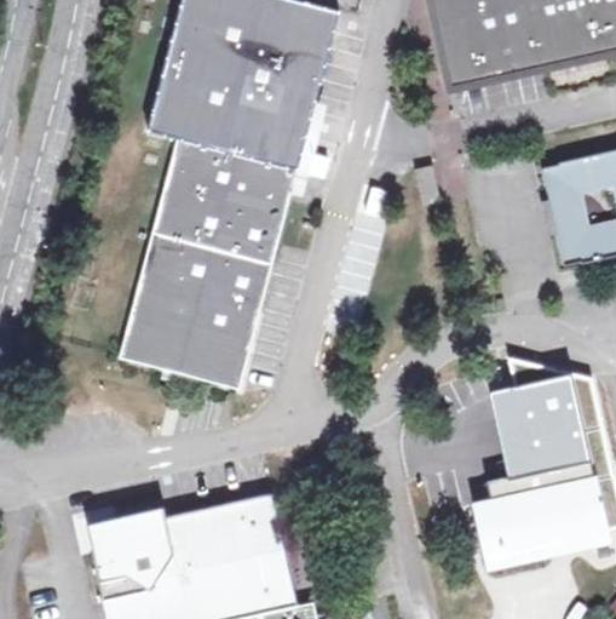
[(119,355),(239,388),(323,73),(340,10),(305,0),(182,0),(148,129),(177,137),(119,355)]
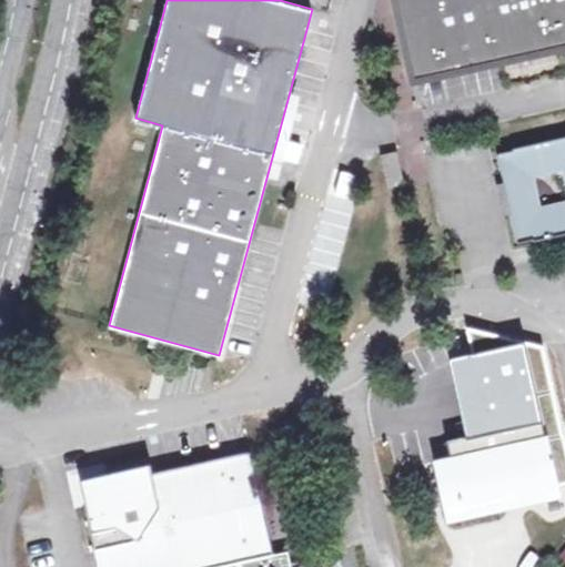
[(564,0),(396,0),(414,77),(497,60),(496,54),(550,43),(551,49),(564,44),(564,0)]
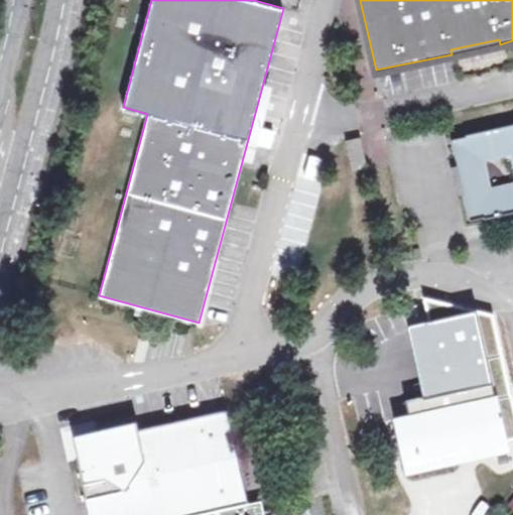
[(512,125),(465,136),(466,137),(451,140),(457,167),(463,196),(469,222),(483,219),(483,220),(512,213),(512,125)]
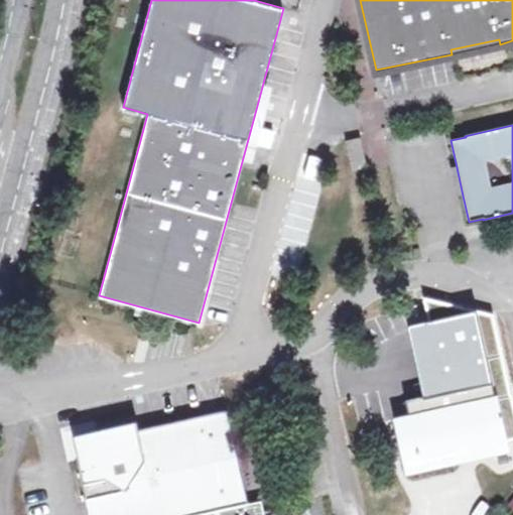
[(457,167),(451,168),(457,197),(463,196),(457,167)]
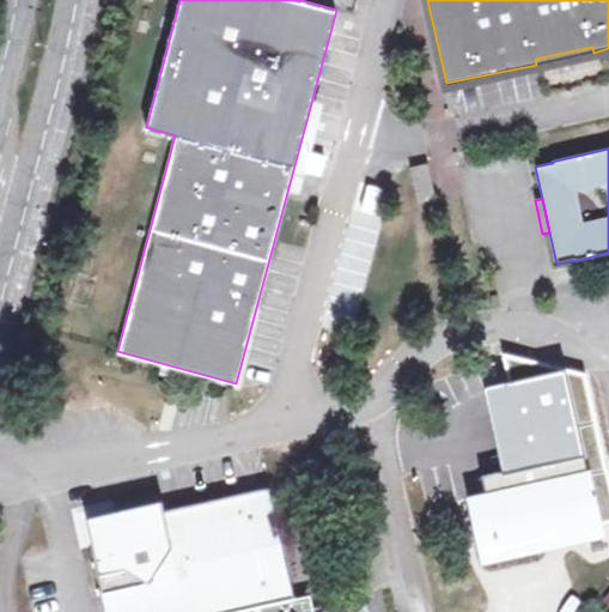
[(583,522),(584,528),(590,555),(602,551),(597,526),(608,522),(608,486),(606,471),(468,500),(479,552),(542,539),(541,531),(583,522)]
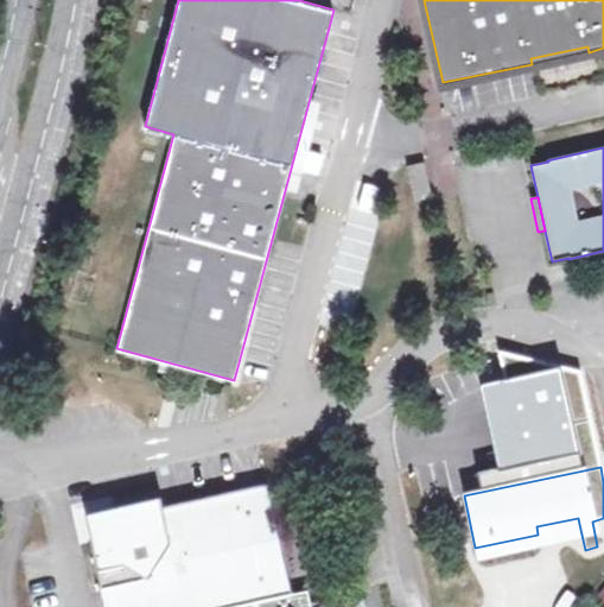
[(224,606),(290,594),(267,484),(247,488),(164,505),(161,495),(94,509),(87,519),(105,606),(224,606)]
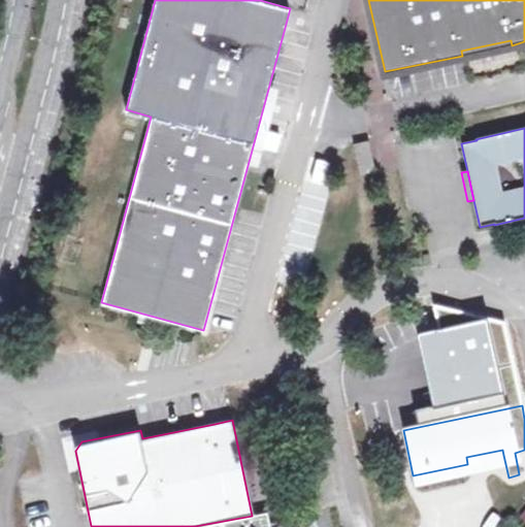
[(502,450),(466,457),(467,464),(503,455),(502,450)]
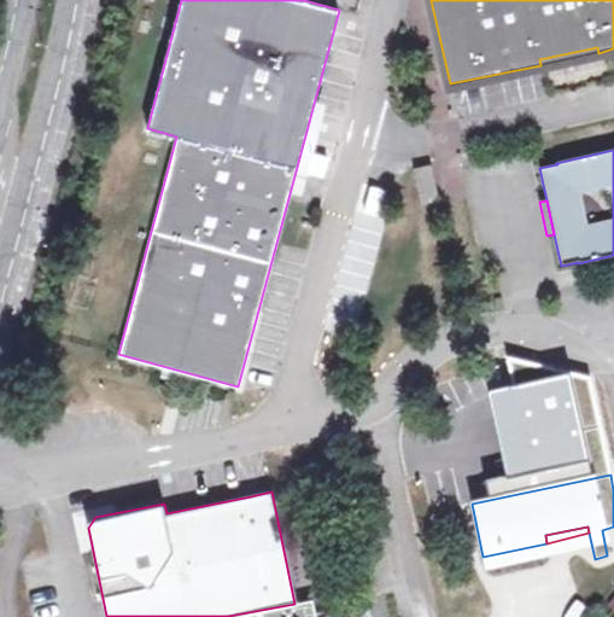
[(362,616),(361,609),(322,616),(314,616),(310,600),(294,604),(228,616),(362,616)]
